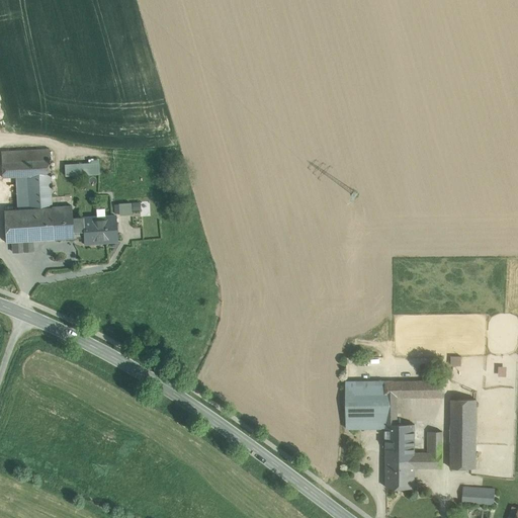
[(49,149),(1,151),(1,161),(0,162),(1,163),(2,177),(27,176),(37,176),(38,198),(31,199),(31,208),(29,208),(4,210),(5,241),(5,242),(12,242),(32,241),(46,240),(44,208),(52,207),(52,206),(51,197),(50,177),(49,149)]
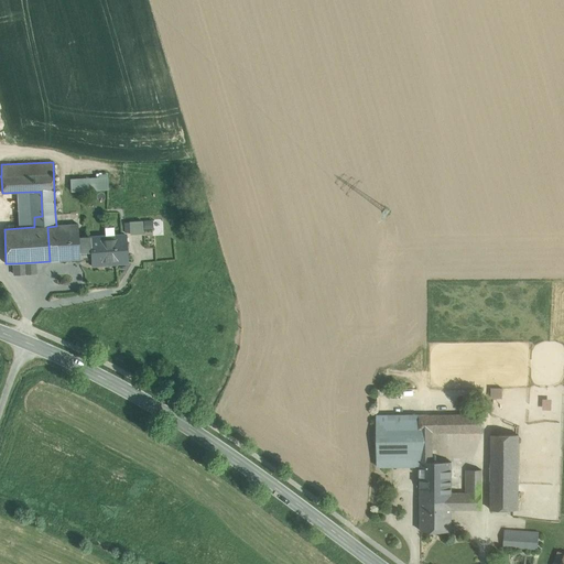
[(107,173),(79,175),(79,180),(71,180),(71,191),(108,188),(107,173)]
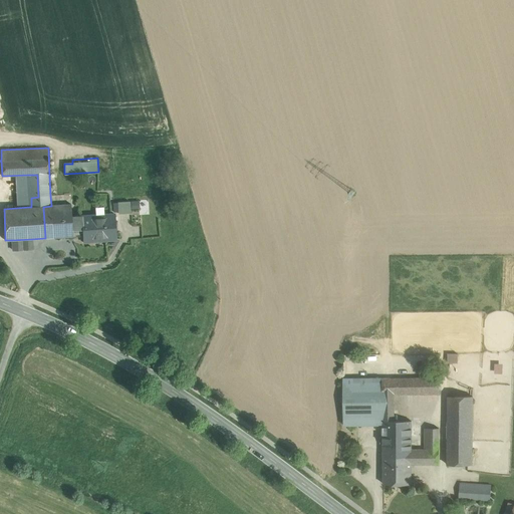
[(37,175),(27,175),(29,207),(31,207),(31,198),(38,197),(37,175)]
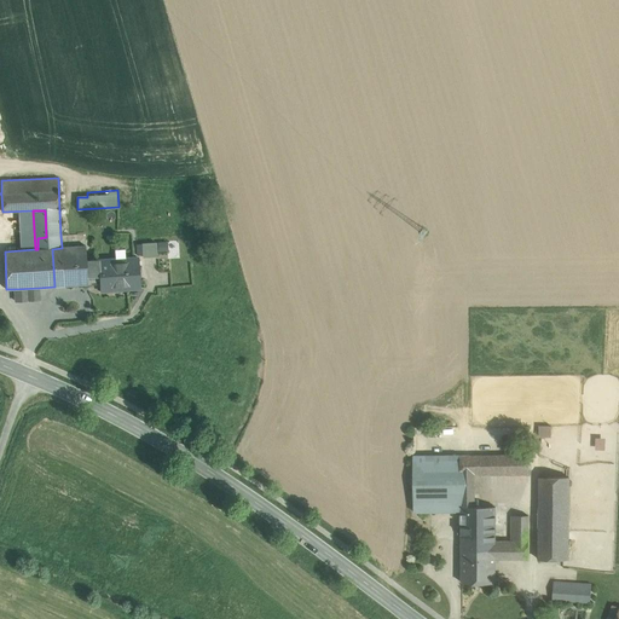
[(139,255),(167,253),(167,239),(138,242),(139,255)]
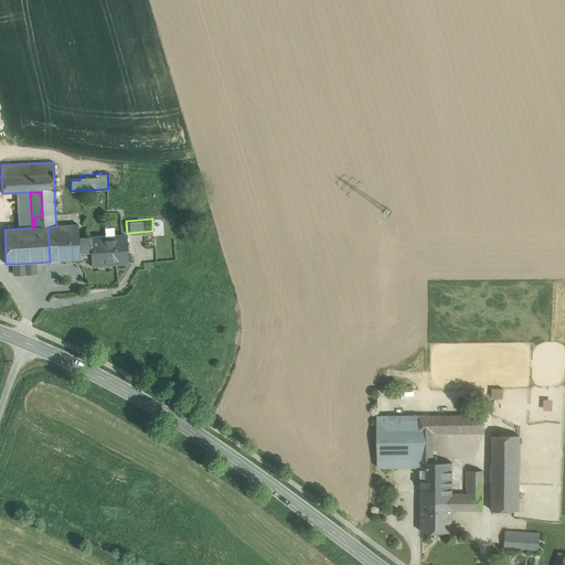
[(78,224),(56,225),(56,226),(48,227),(50,262),(81,259),(78,238),(78,224)]
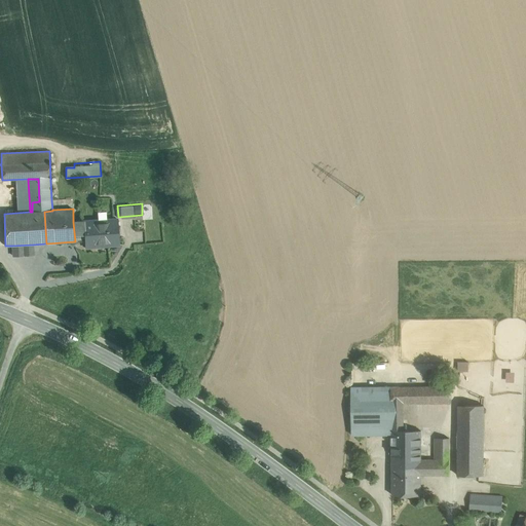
[(118,219),(83,221),(84,240),(85,247),(119,245),(118,219)]
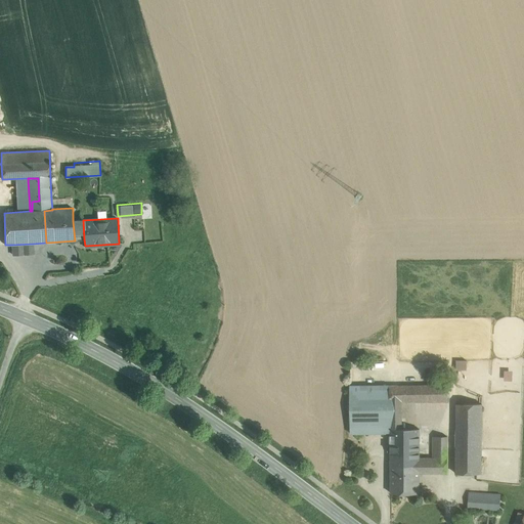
[(83,220),(73,221),(75,241),(84,239),(83,220)]
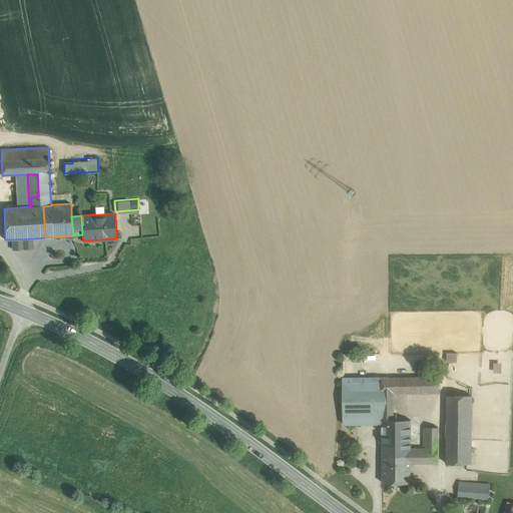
[(32,238),(12,239),(13,249),(33,248),(32,238)]
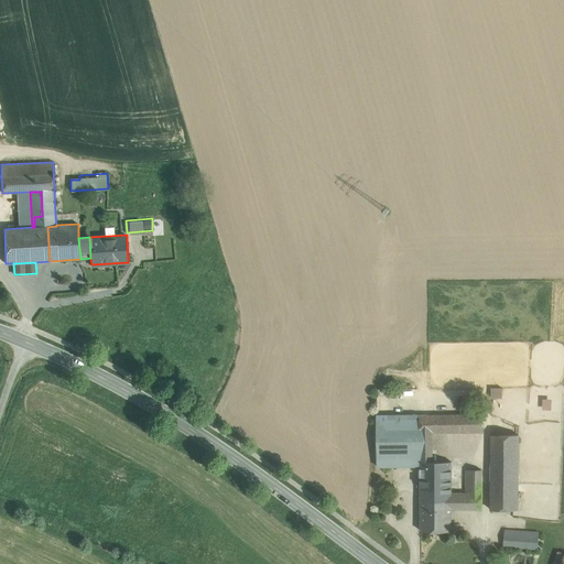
[(490,397),(502,397),(502,387),(490,387),(490,397)]
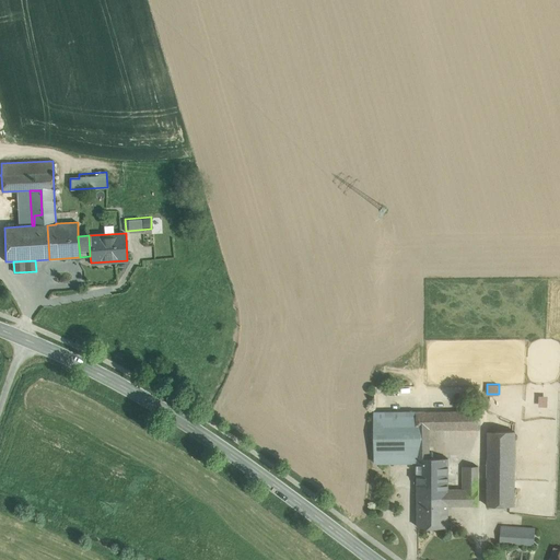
[(538,395),(538,406),(547,406),(547,395),(538,395)]
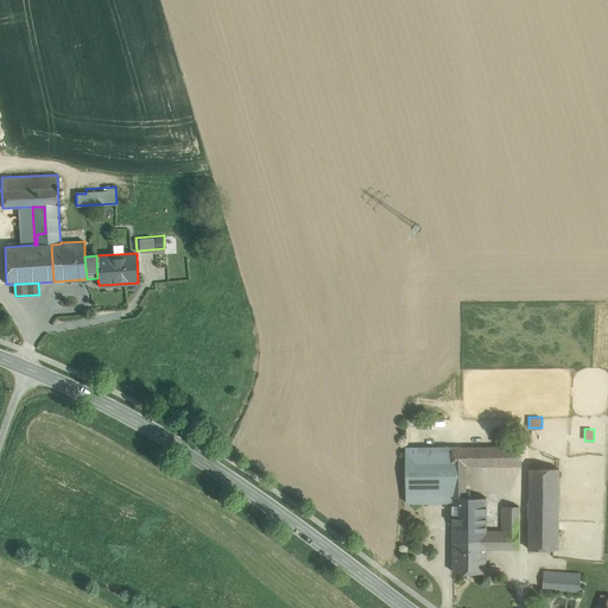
[(508,447),(464,448),(464,467),(519,467),(519,447),(508,447)]
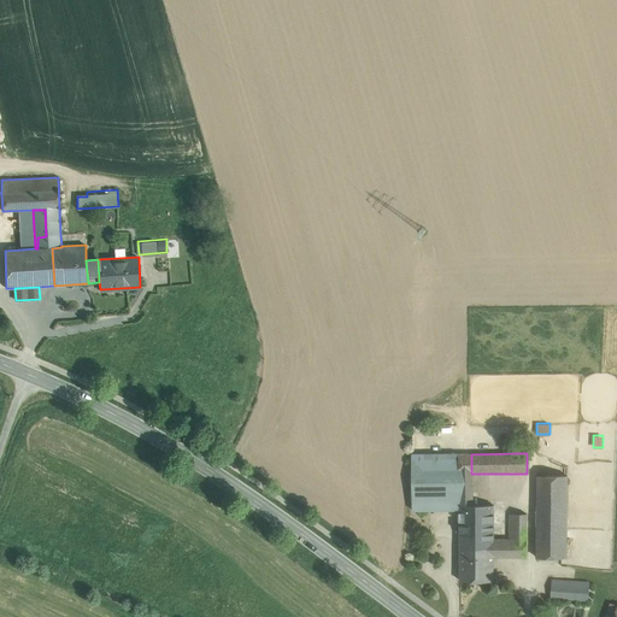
[(459,510),(459,454),(412,454),(413,511),(459,510)]
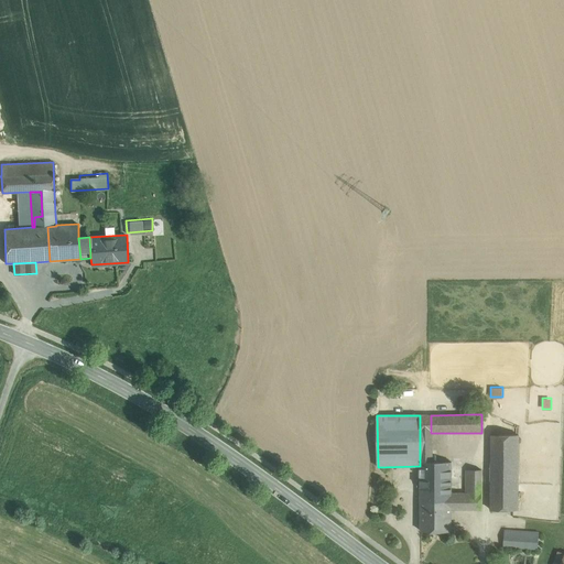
[(431,415),(420,415),(420,466),(421,501),(452,502),(452,509),(481,509),(481,470),(466,470),(466,494),(452,494),(452,463),(433,462),(432,441),(431,441),(431,433),(431,415)]
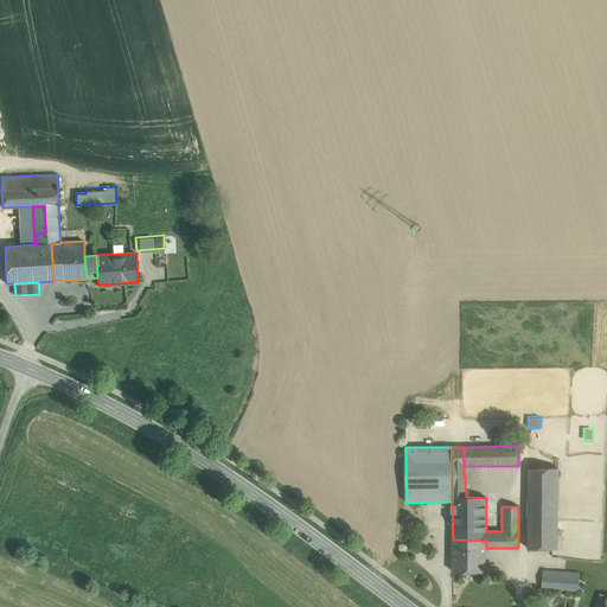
[(558,468),(529,468),(528,549),(557,549),(558,468)]
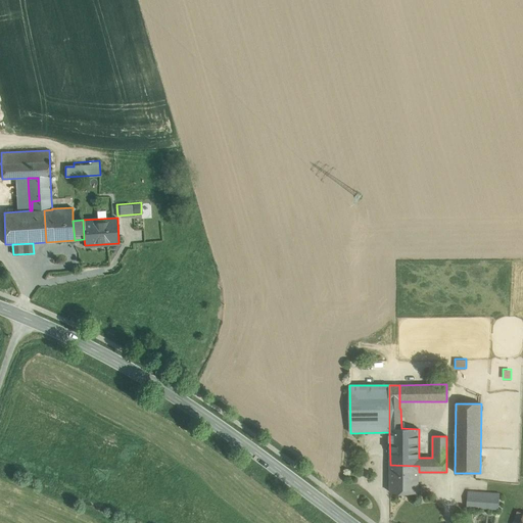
[(419,466),(390,465),(390,492),(419,492),(419,472),(419,466)]
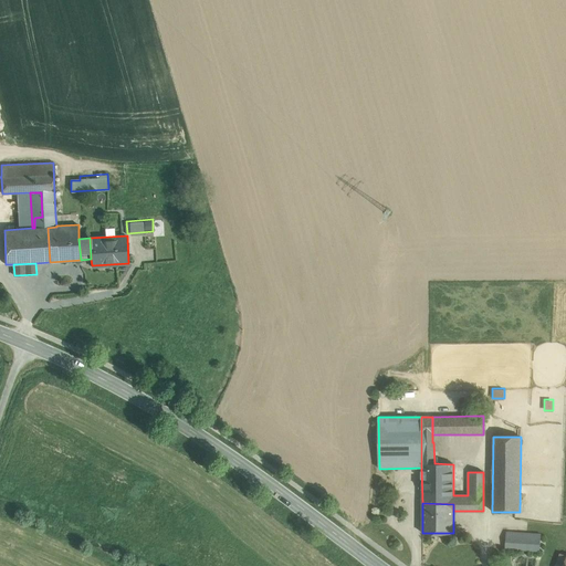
[(541,534),(523,533),(506,532),(505,548),(540,551),(541,534)]
